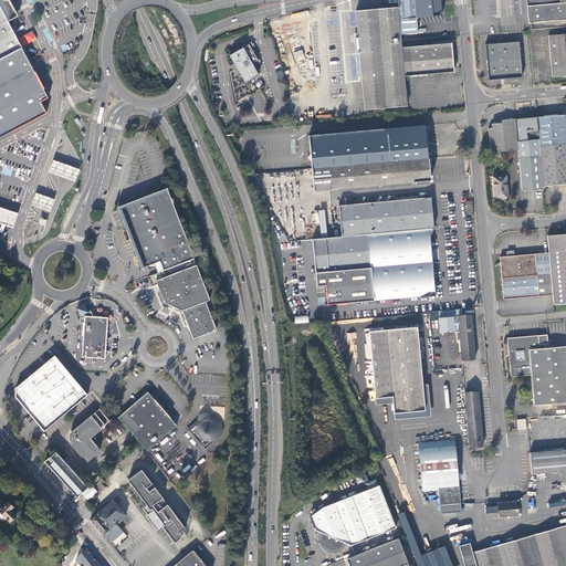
[(0,0),(0,140),(31,125),(20,103),(48,90),(33,62),(25,48),(21,40),(11,20),(17,17),(7,0),(0,0)]
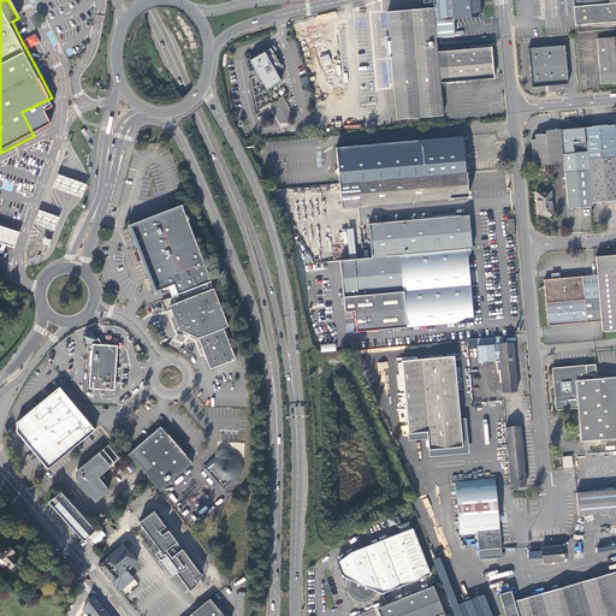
[(432,0),(433,4),(433,9),(436,36),(454,34),(452,19),(480,17),(478,0),(432,0)]
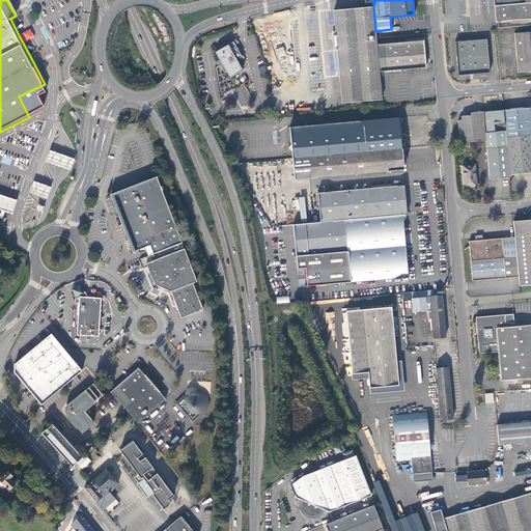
[(487,22),(496,22),(494,0),(467,0),(470,24),(487,22)]
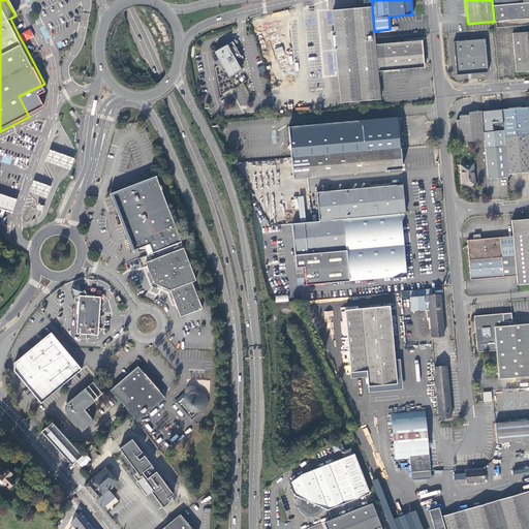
[(492,0),(494,22),(499,22),(499,21),(528,18),(528,2),(524,3),(523,0),(492,0)]
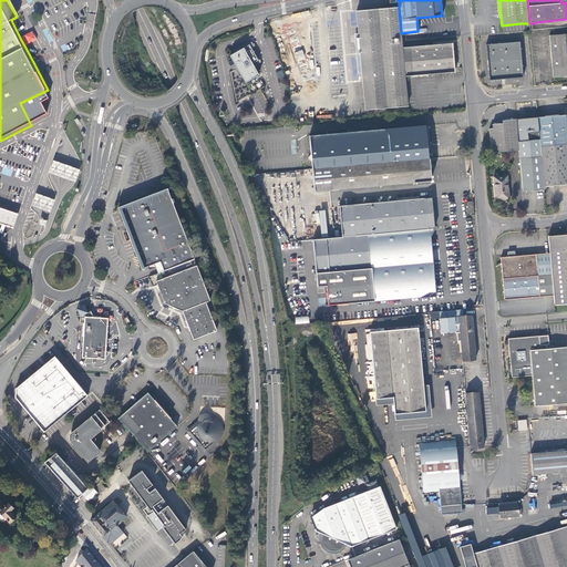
[(357,14),(359,38),(360,53),(361,59),(362,73),(366,110),(404,106),(405,109),(408,109),(398,8),(357,11),(357,14)]
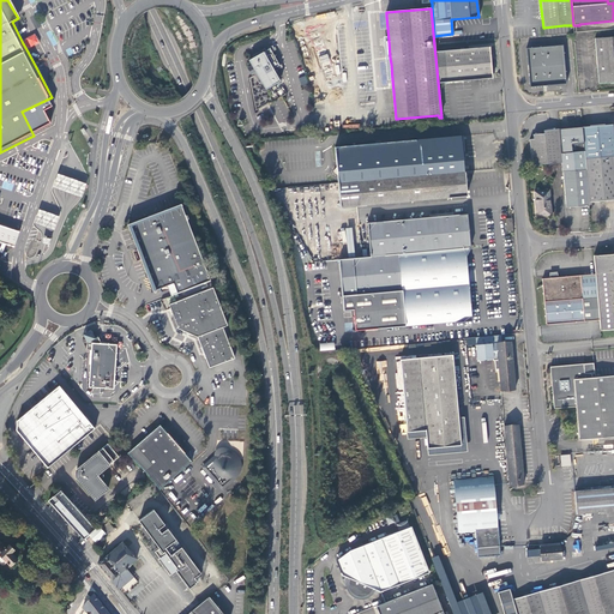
[(613,36),(595,38),(599,84),(613,82),(613,36)]
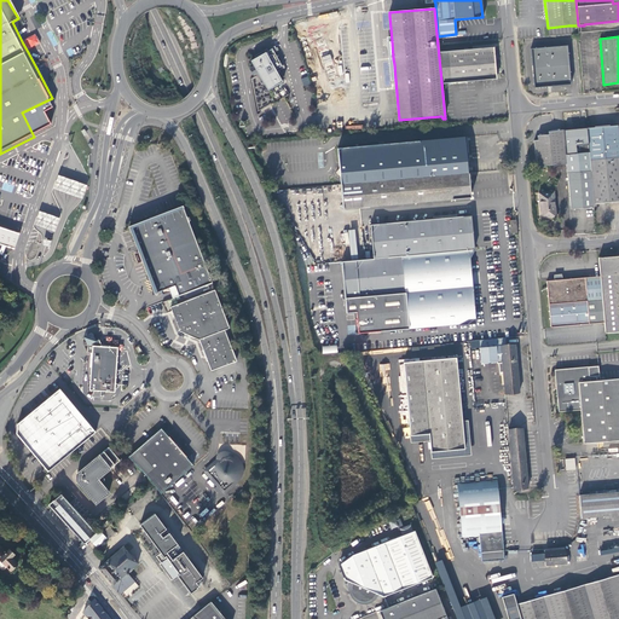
[(339,75),(325,40),(316,44),(329,79),(339,75)]
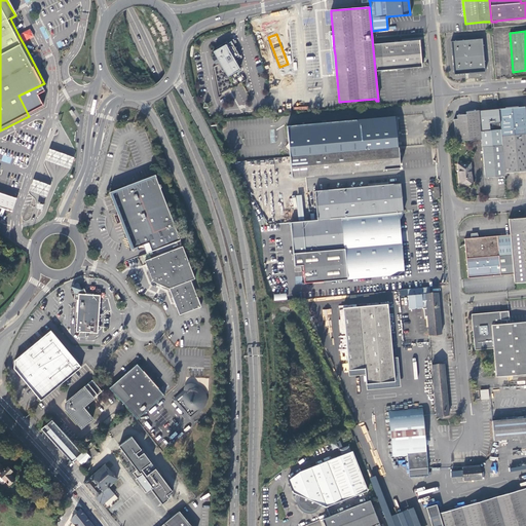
[(482,39),(451,41),(454,74),(485,72),(482,39)]
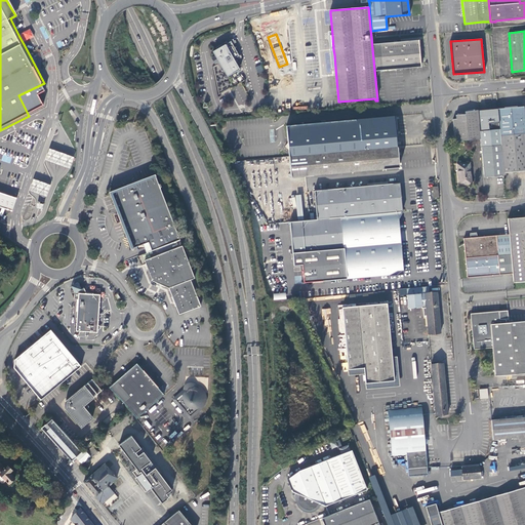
[(225,44),(216,49),(212,51),(215,56),(212,58),(214,61),(215,64),(218,62),(219,63),(227,77),(239,70),(233,59),(239,55),(231,41),(225,44)]
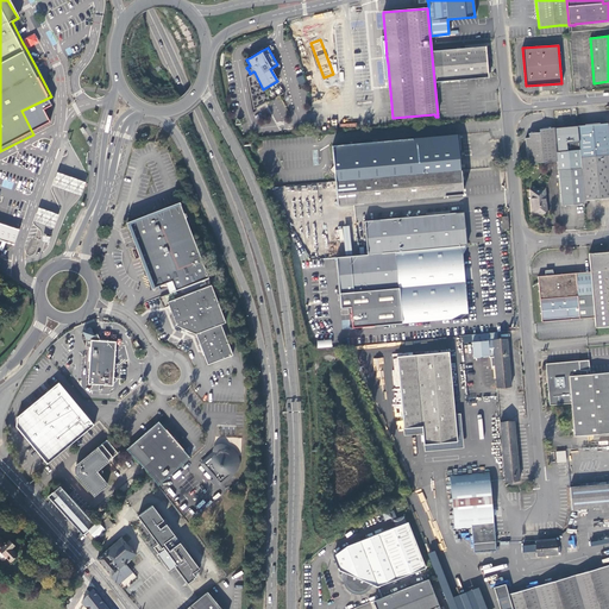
[(433,51),(435,82),(488,77),(485,55),(485,48),(433,51)]
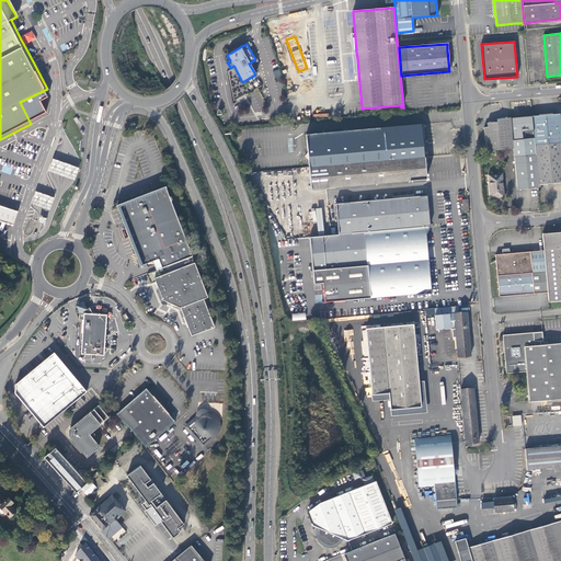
[(531,107),(510,110),(510,117),(513,147),(517,189),(538,187),(538,185),(531,116),(531,107)]
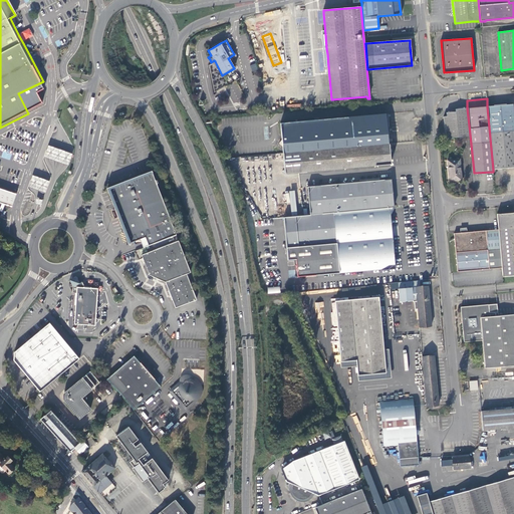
[(497,105),(487,106),(493,170),(513,167),(513,121),(512,104),(497,105)]
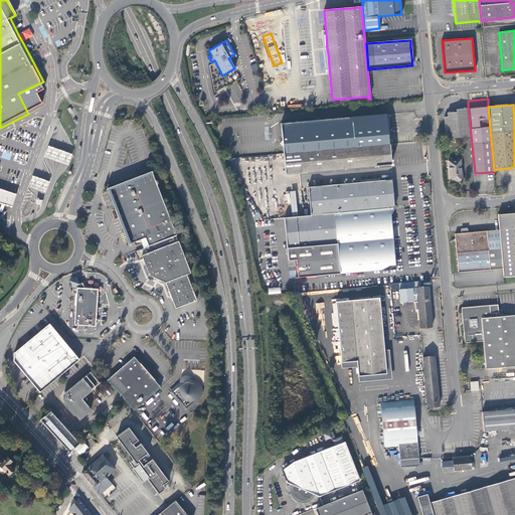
[(471,135),(468,108),(456,109),(456,112),(447,112),(448,115),(444,116),(446,137),(471,135)]
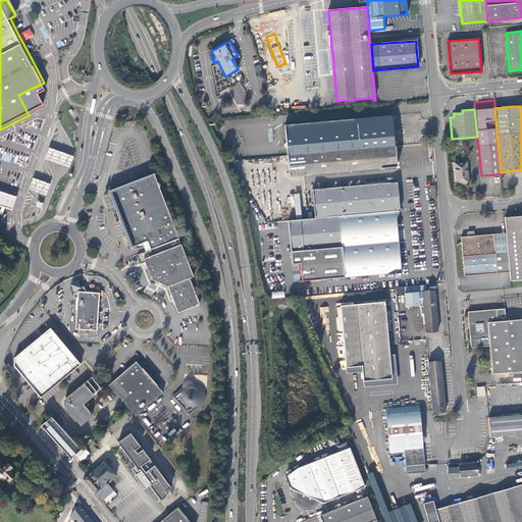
[(392,116),(354,119),(356,150),(395,146),(392,116)]
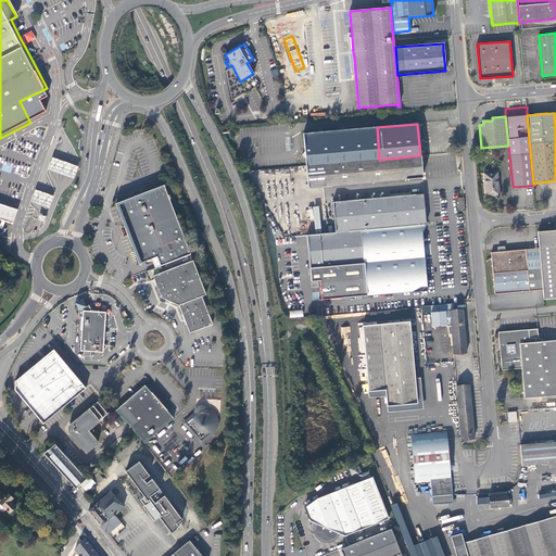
[(303,134),(305,166),(306,166),(379,160),(377,127),(303,134)]
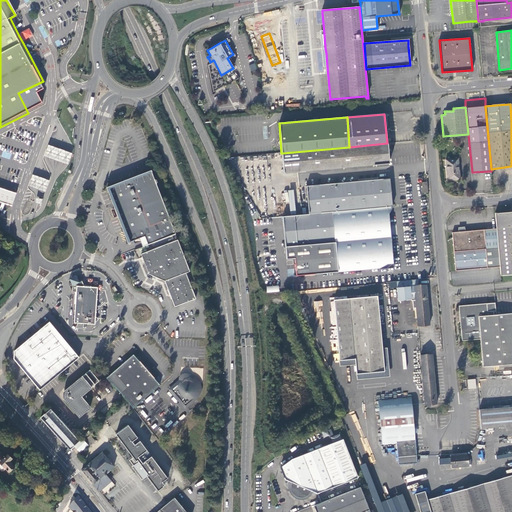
[(59,161),(68,164),(72,152),(63,149),(47,143),(43,155),(59,161)]
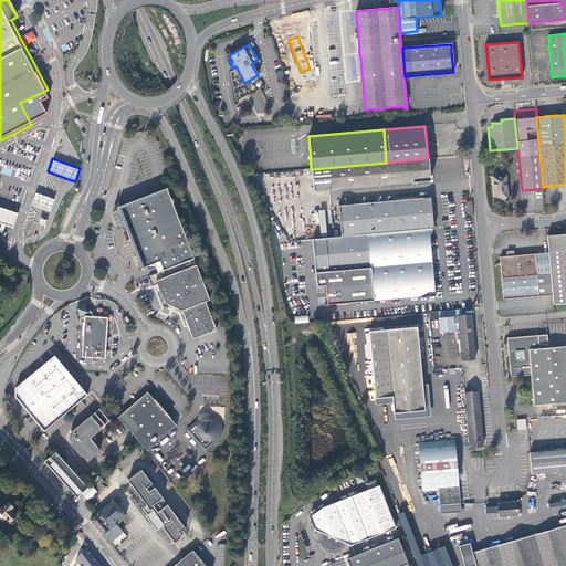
[(386,163),(312,169),(313,191),(386,184),(430,180),(428,158),(386,163)]
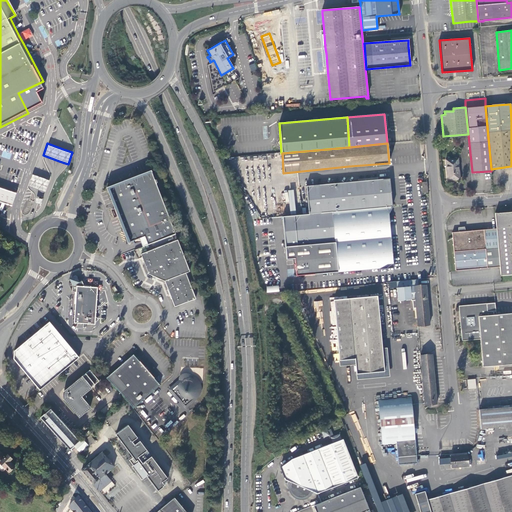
[(446,160),(447,181),(460,179),(458,159),(446,160)]
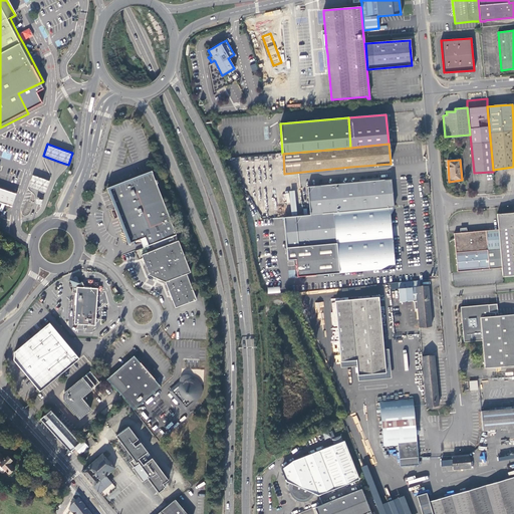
[(149,247),(177,237),(161,195),(153,173),(141,177),(139,175),(130,179),(129,182),(108,190),(125,235),(127,235),(132,244),(141,240),(146,239),(149,247)]
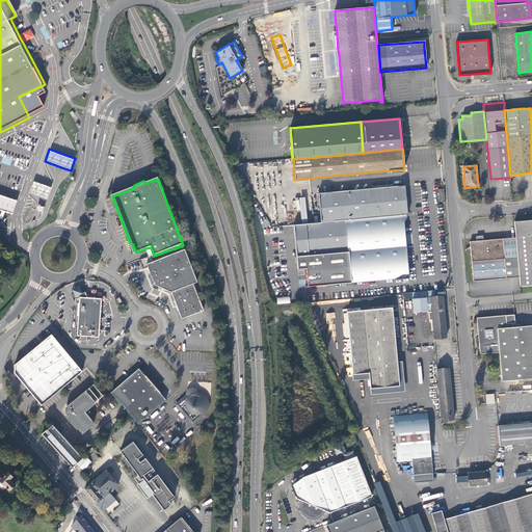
[(41,196),(48,200),(52,187),(45,184),(34,181),(30,193),(41,196)]
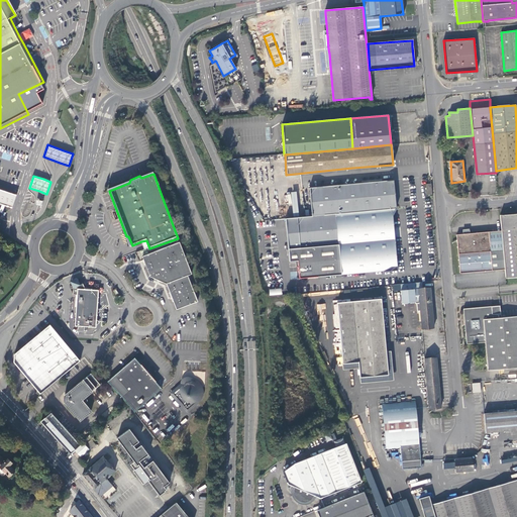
[(396,209),(393,181),(309,188),(311,216),(396,209)]
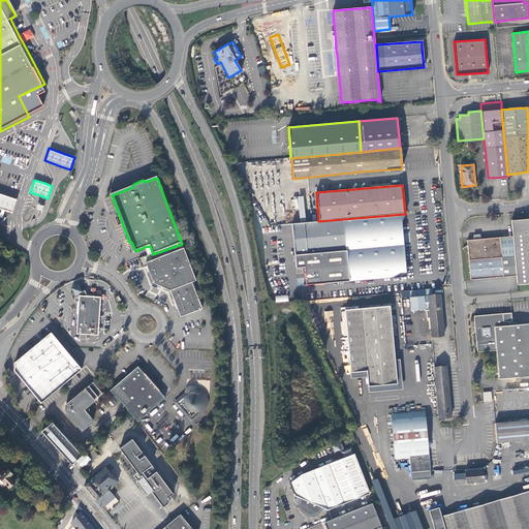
[(0,208),(12,213),(17,199),(0,193),(0,208)]
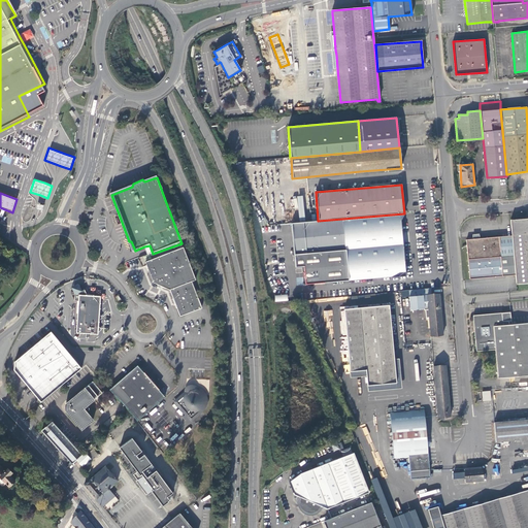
[(306,285),(405,275),(400,220),(404,213),(318,221),(292,224),(296,267),(304,266),(306,285)]
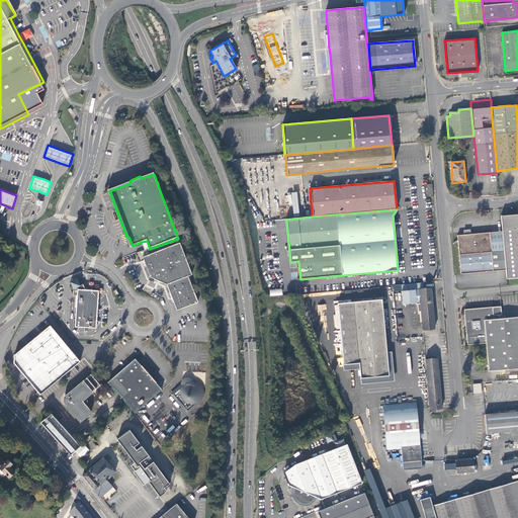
[(506,270),(507,279),(517,277),(517,213),(513,214),(501,216),(503,232),(504,251),(506,270)]
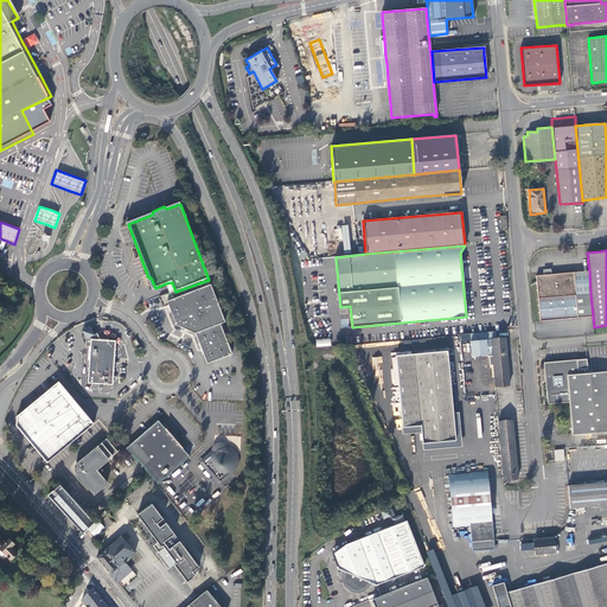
[(589,272),(574,273),(576,295),(590,294),(589,272)]
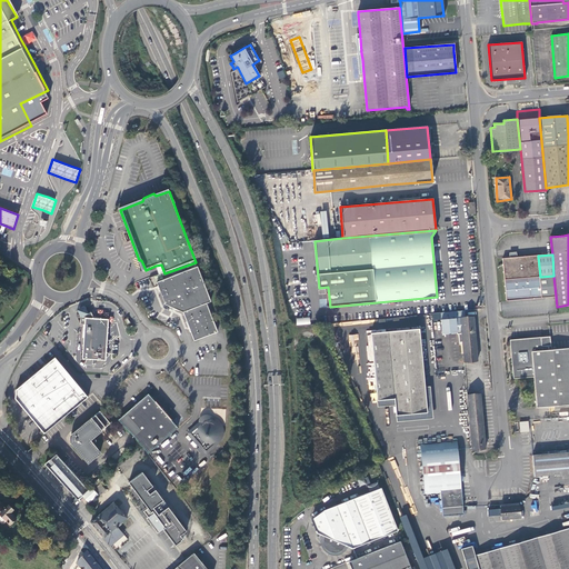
[(510,258),(502,259),(507,301),(556,297),(553,276),(540,277),(538,256),(517,258),(510,258)]
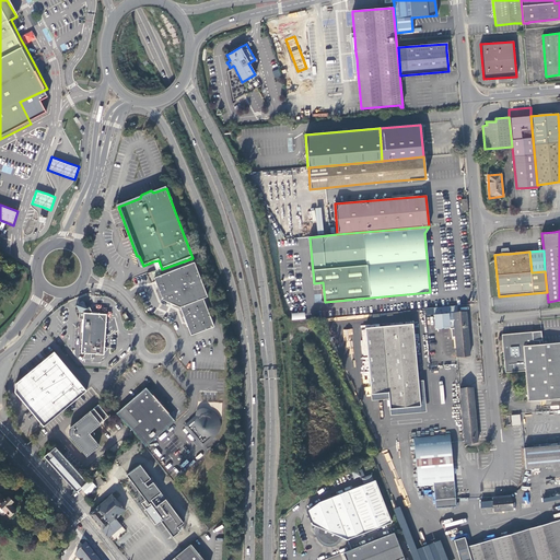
[(153,261),(156,271),(162,269),(159,260),(153,261)]
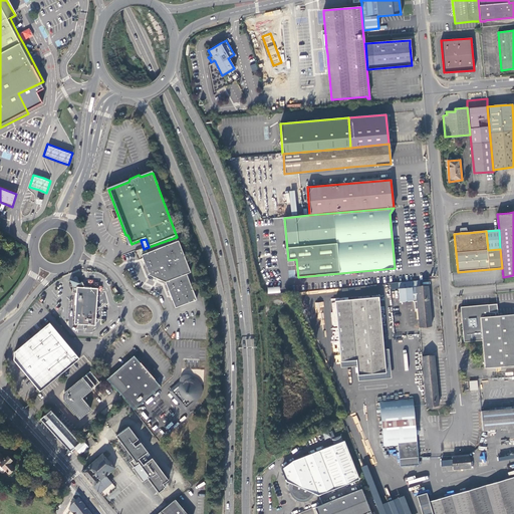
[(179,243),(142,256),(145,263),(149,274),(157,278),(167,282),(172,295),(177,308),(196,301),(187,275),(191,274),(179,243)]
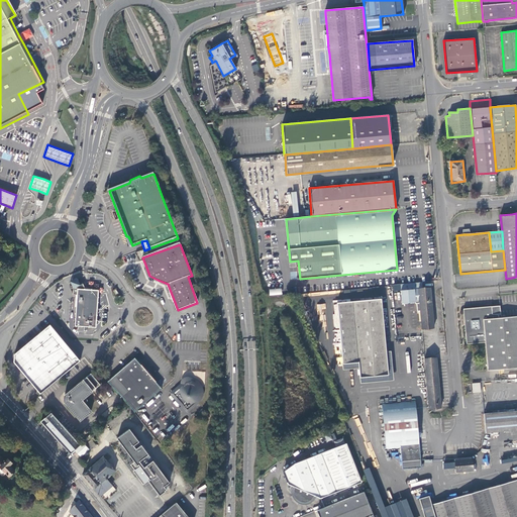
[(96,328),(99,291),(86,290),(83,285),(81,286),(77,279),(70,282),(74,289),(73,295),(78,295),(75,326),(79,327),(79,329),(82,332),(85,332),(85,327),(96,328)]
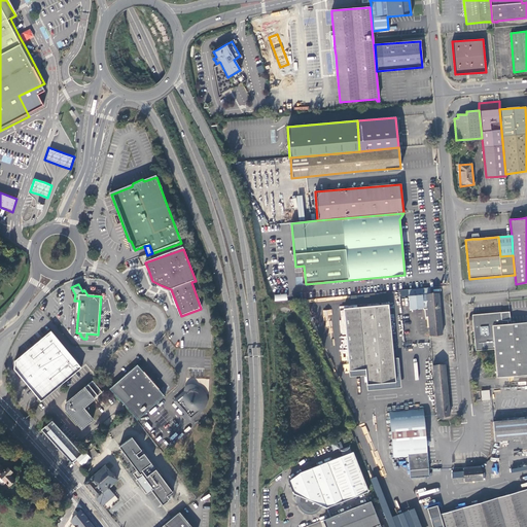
[(431,294),(430,287),(425,288),(428,317),(430,336),(442,335),(440,302),(438,293),(431,294)]
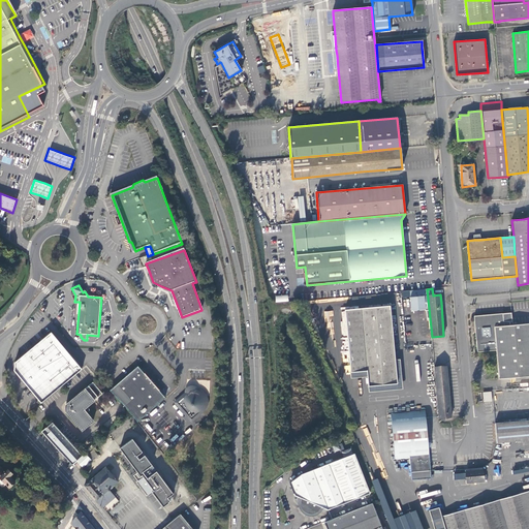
[(427,318),(430,318),(427,289),(409,291),(411,311),(419,310),(424,310),(424,311),(426,311),(427,318)]
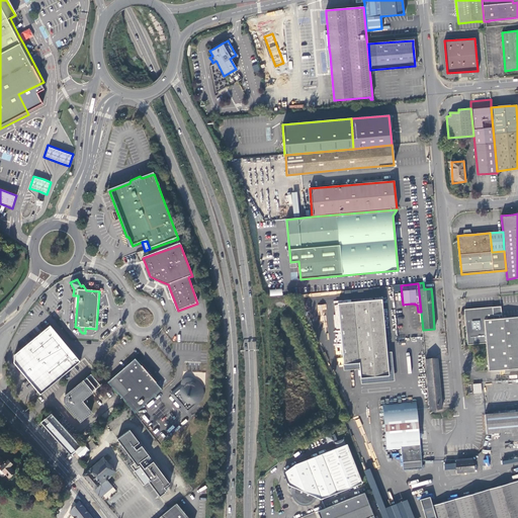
[(360,378),(387,375),(381,299),(337,304),(343,364),(358,363),(360,378)]
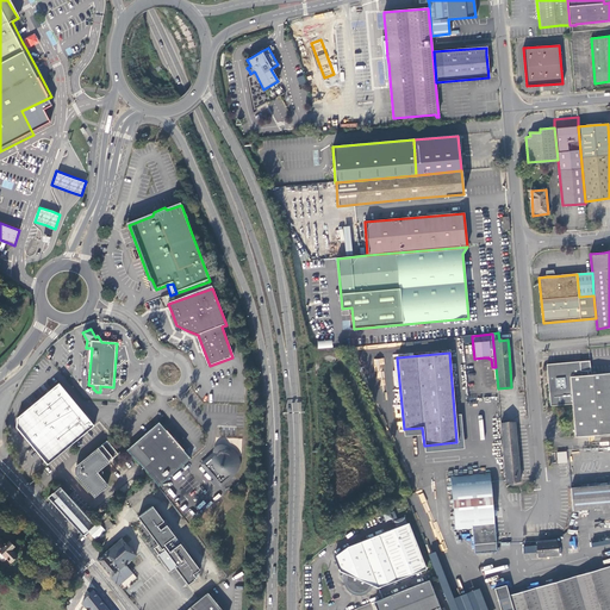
[(609,442),(609,373),(591,375),(590,361),(579,362),(547,365),(549,405),(572,404),(574,437),(592,436),(592,443),(609,442)]
